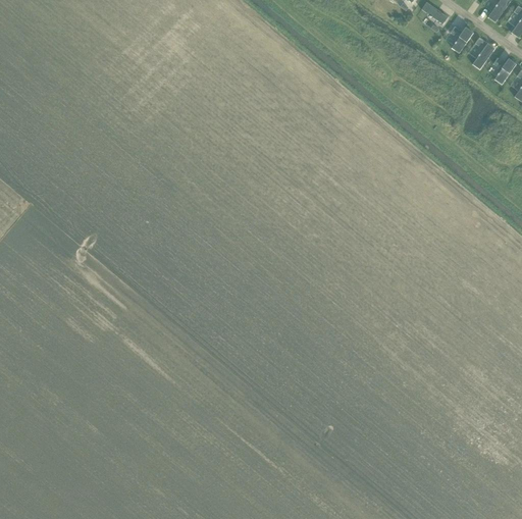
[(496,20),(510,0),(498,0),(496,4),(492,9),(492,8),(490,10),(491,10),(488,15),(496,20)]
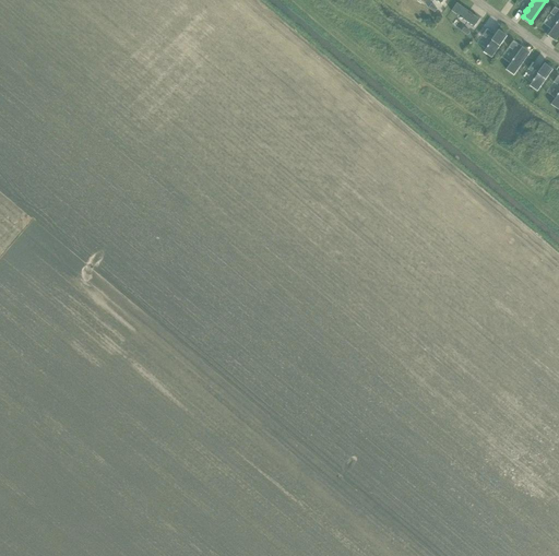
[(479,16),(458,1),(451,9),(462,16),(466,20),(468,22),(468,21),(474,24),(479,16)]
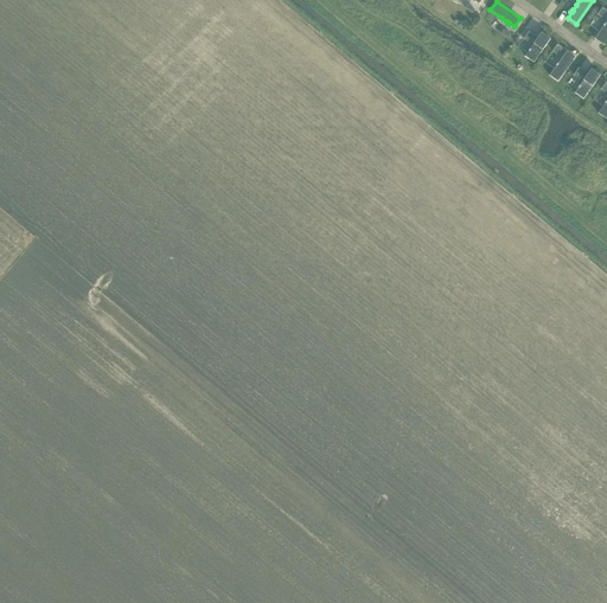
[(604,42),(606,36),(606,15),(604,23),(600,27),(599,27),(598,30),(599,30),(595,36),(604,42)]
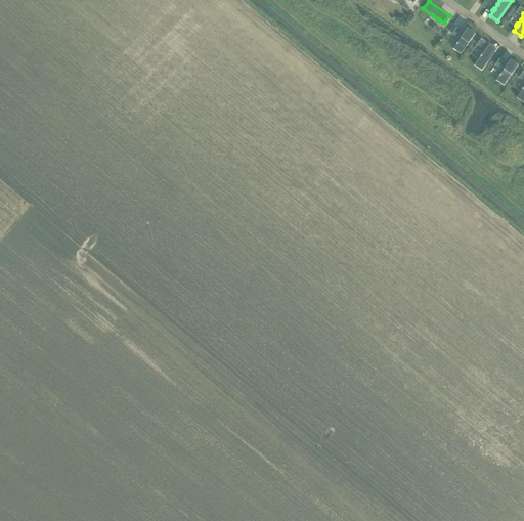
[(461,51),(475,31),(468,26),(461,35),(461,36),(457,40),(455,41),(456,42),(453,46),(461,51)]
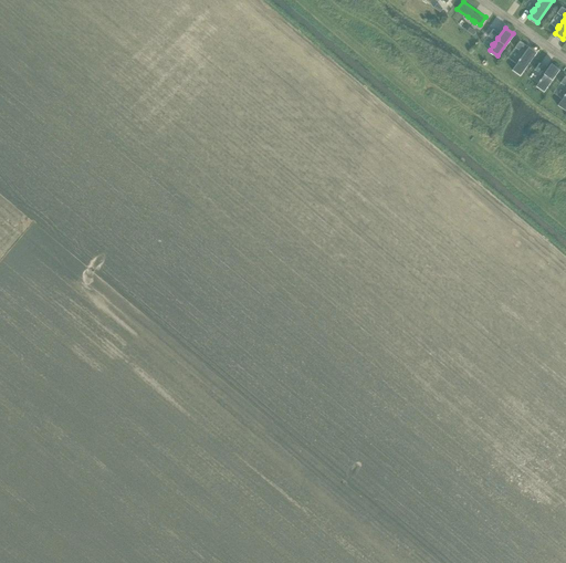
[(521,73),(536,51),(528,44),(521,55),(517,61),(517,60),(516,62),(513,68),(521,73)]
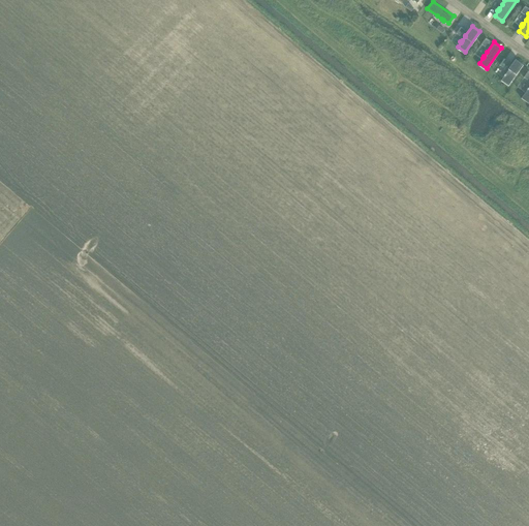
[(508,84),(523,63),(516,57),(508,67),(505,72),(505,71),(503,73),(504,73),(501,79),(508,84)]
